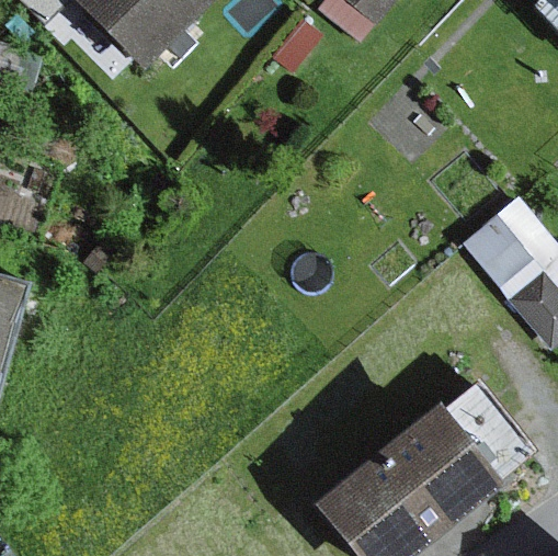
[(24,0),(40,15),(55,0),(24,0)]
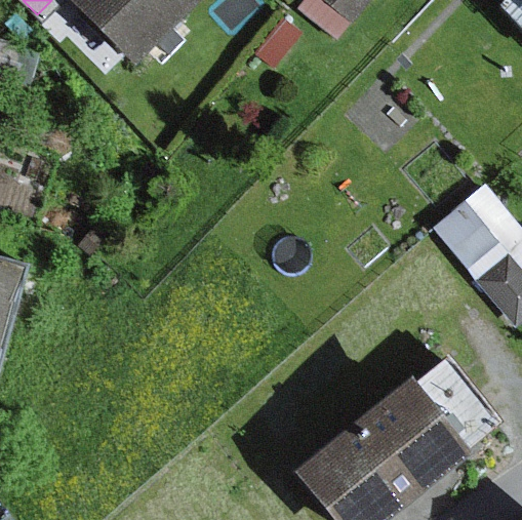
[(72,0),(135,65),(201,0),(72,0)]
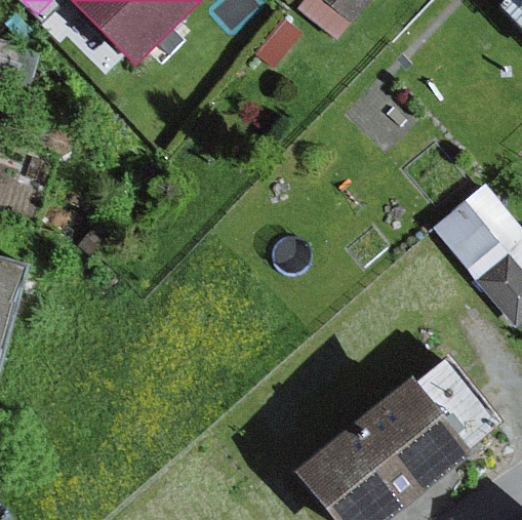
[(303,0),(298,6),(339,38),(368,0),(303,0)]
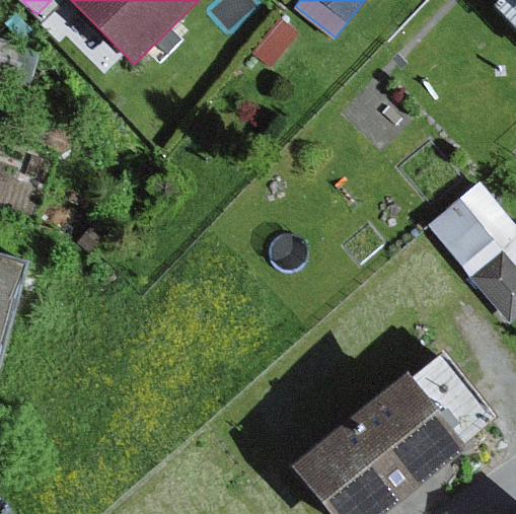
[(515,224),(480,182),(428,225),(510,322),(515,318),(515,224)]
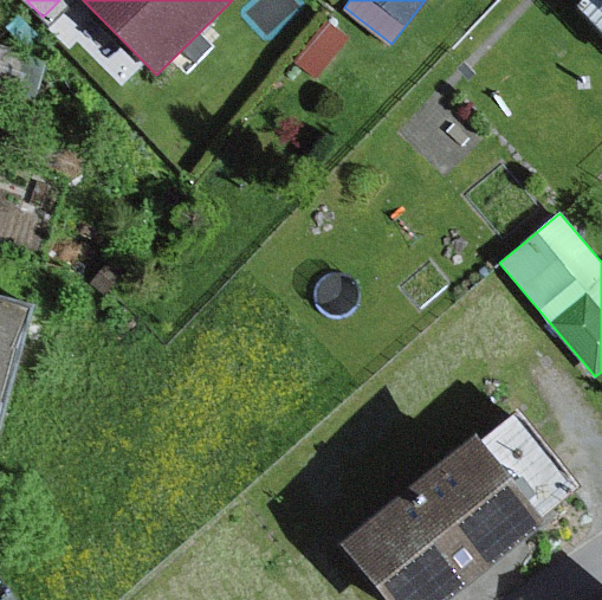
[(0,413),(31,303),(0,294),(0,413)]
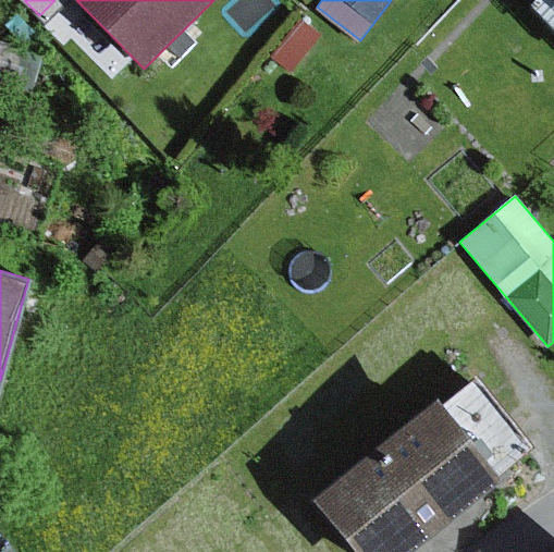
[(434,403),(308,502),(348,551),(413,551),(500,485),(495,479),(534,448),(478,377),(439,408),(434,403)]
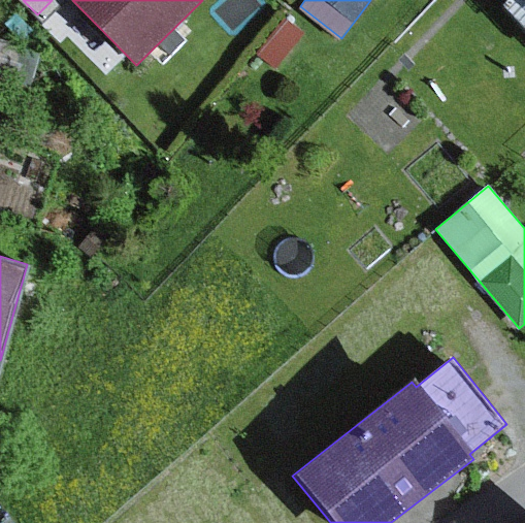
All buildings are outlined.
